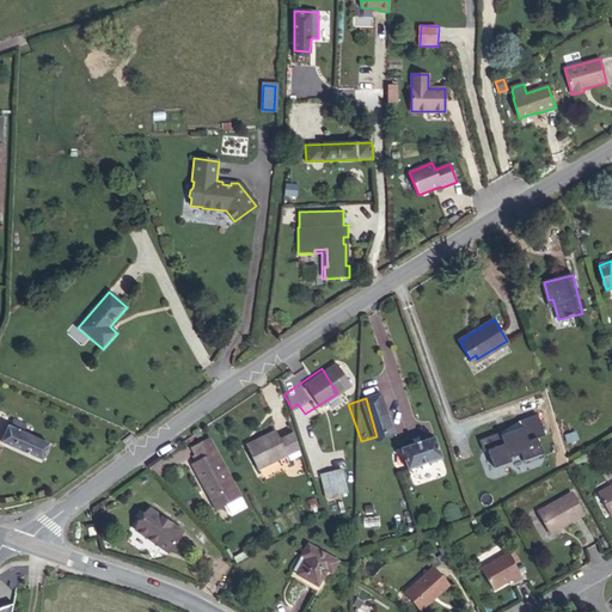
[(298,404),(292,408),(298,418),(305,414),(298,404)]
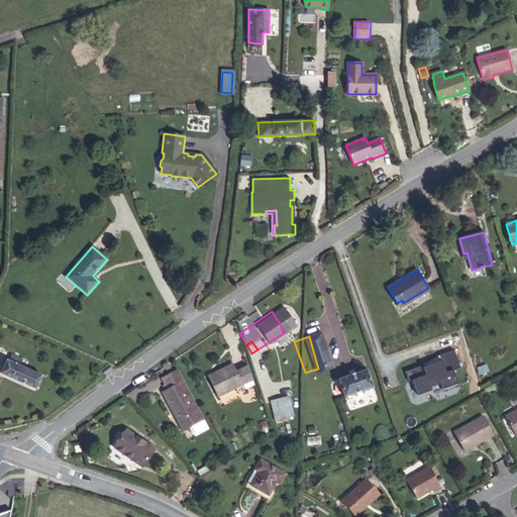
[(423,368),(422,366),(405,372),(409,382),(412,381),(418,396),(431,390),(430,387),(440,384),(442,389),(458,384),(453,371),(460,368),(453,350),(439,355),(441,360),(423,368)]
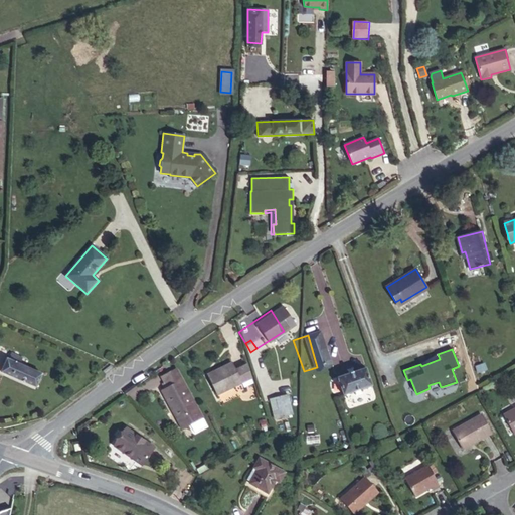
[(1,372),(33,387),(39,375),(17,364),(19,357),(11,353),(1,372)]
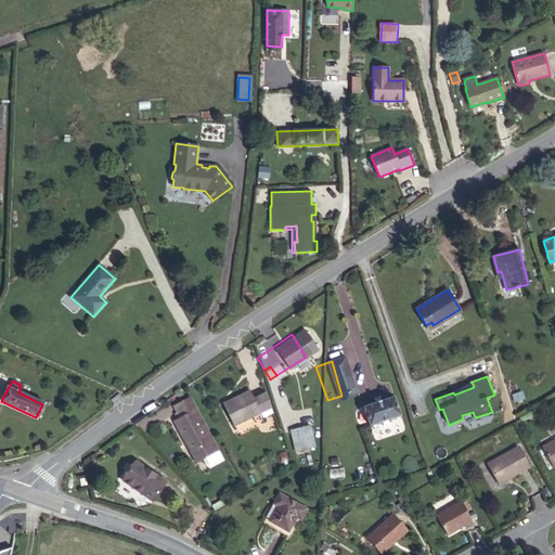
[(472,382),(453,392),(454,395),(474,387),(472,382)]
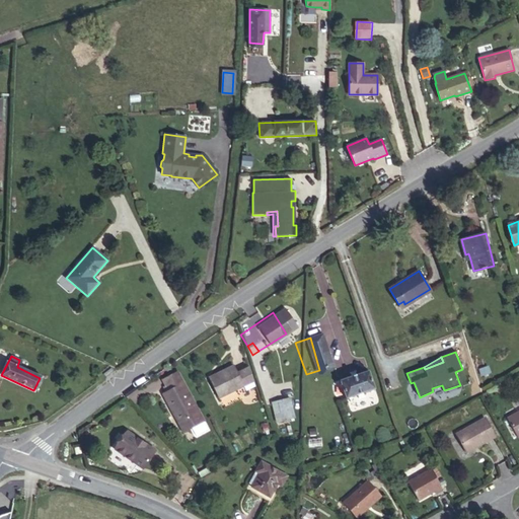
[(487,367),(479,369),(482,375),(490,373),(487,367)]
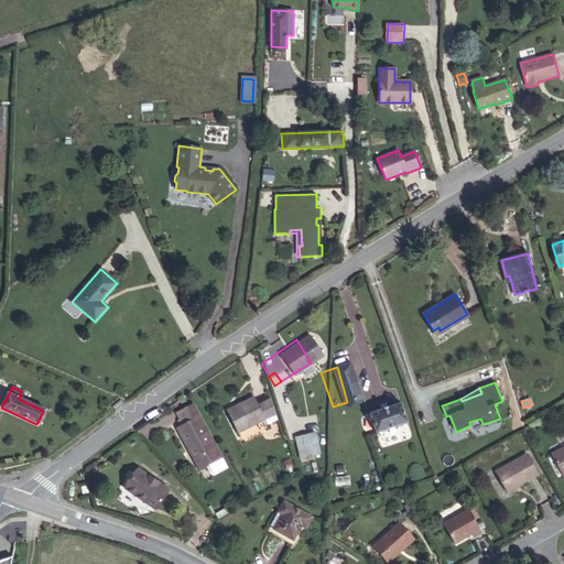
[(112,407),(115,410),(123,403),(121,400),(112,407)]
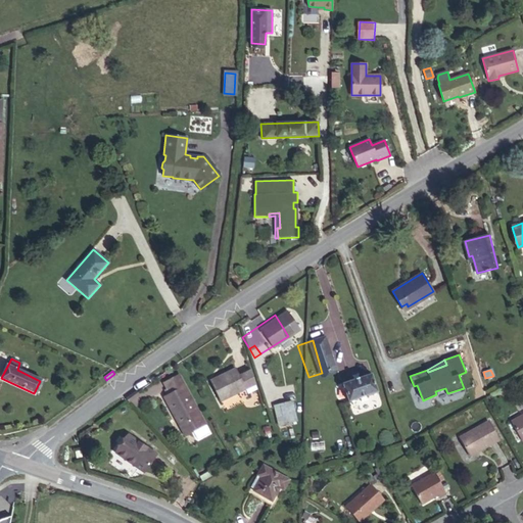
[(223,376),(197,388),(206,409),(233,395),(246,388),(242,376),(227,383),(223,376)]
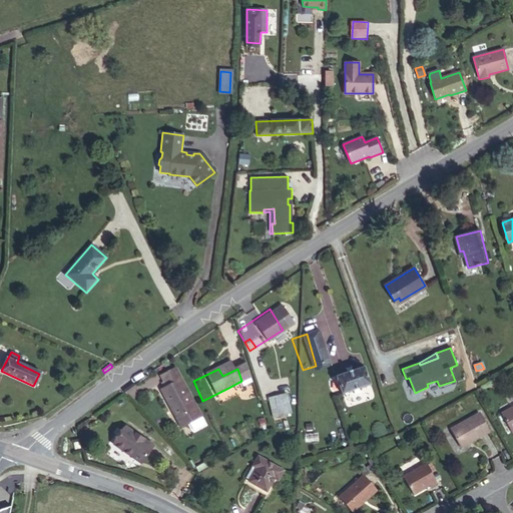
[(356,370),(331,379),(335,395),(362,385),(356,370)]
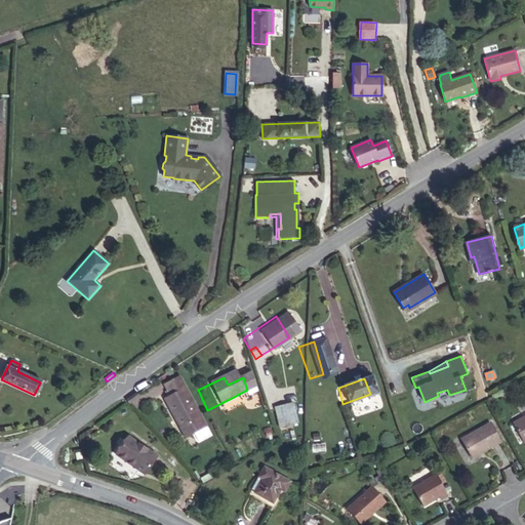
[(164,385),(147,398),(180,441),(198,429),(164,385)]
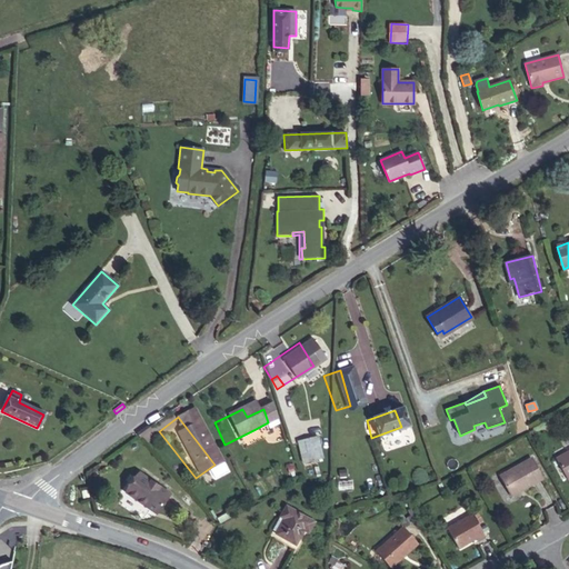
[(487,428),(488,431),(506,426),(505,422),(487,428)]
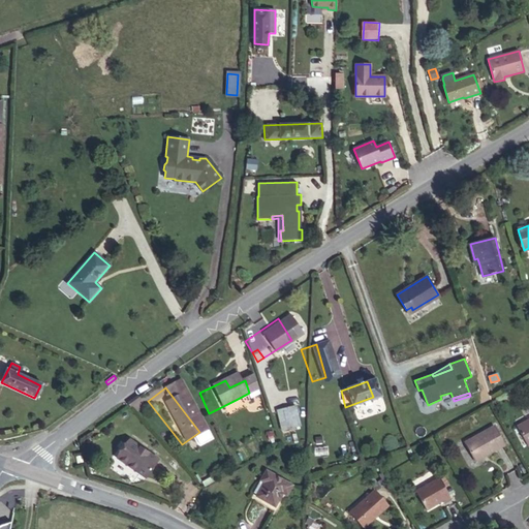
[(284,413),(267,417),(271,438),(289,433),(284,413)]
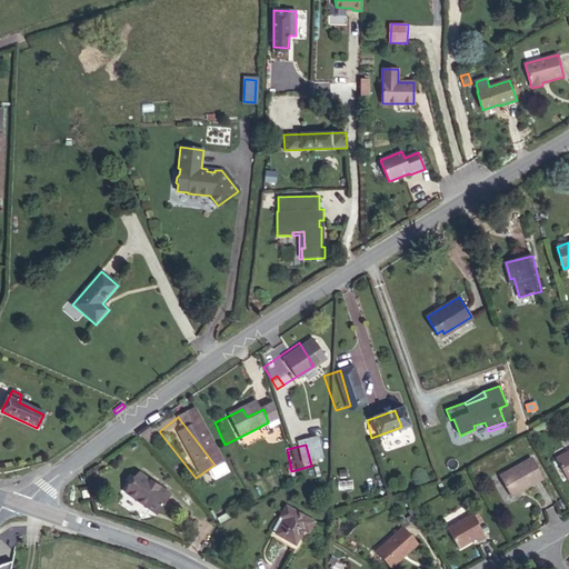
[(568,450),(556,459),(568,479),(568,478),(568,450)]
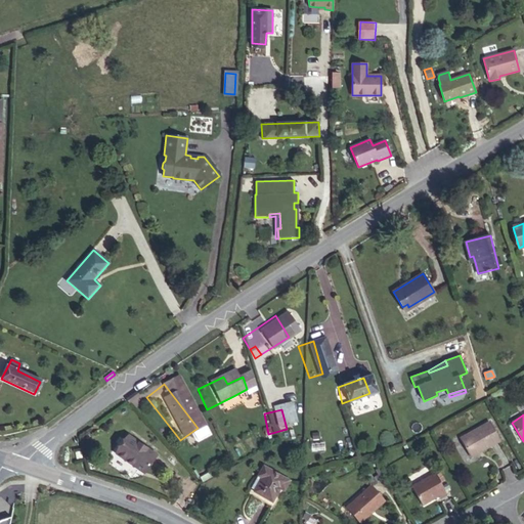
[(489,422),(461,438),(471,457),(499,441),(489,422)]
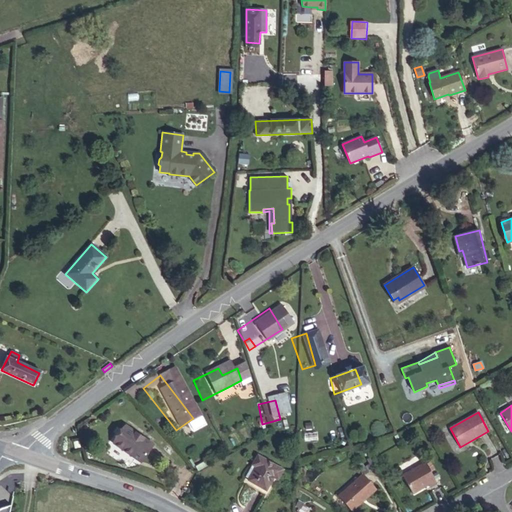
[(136,443),(113,431),(103,447),(127,460),(136,443)]
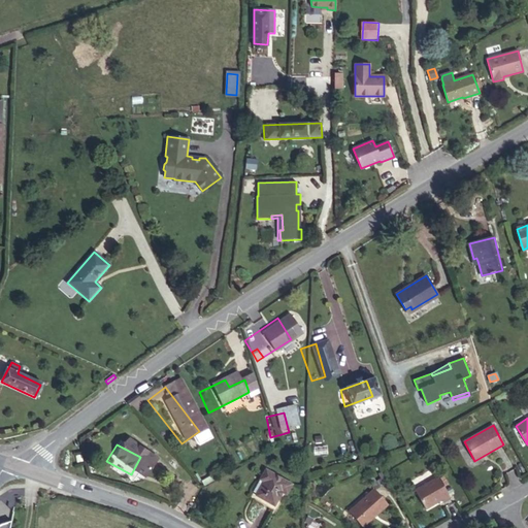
[(388,480),(383,471),(380,473),(383,479),(373,486),(375,489),(388,480)]
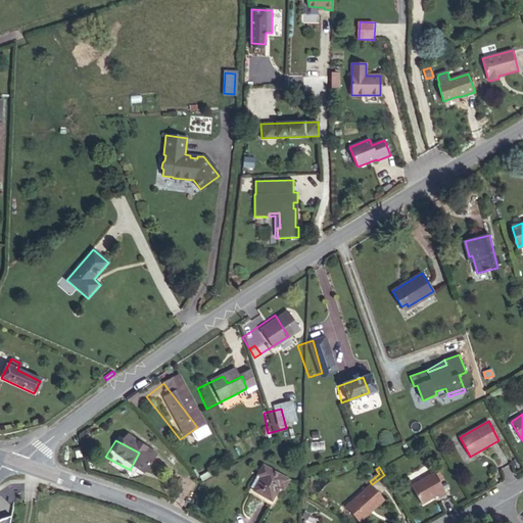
[(434,473),(411,486),(422,505),(437,495),(438,497),(445,493),(434,473)]
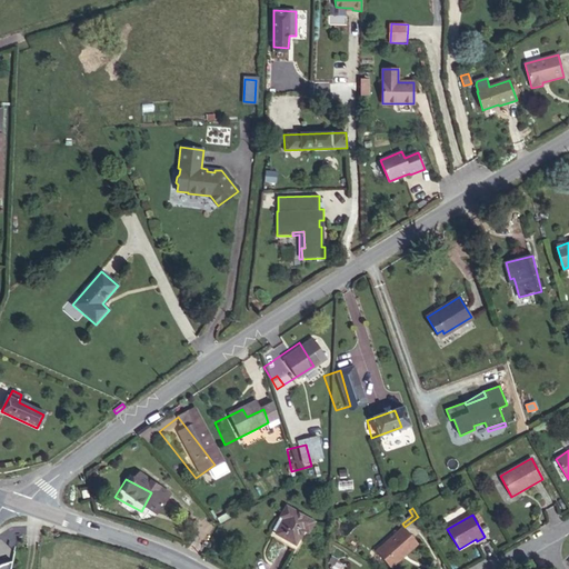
[(305,536),(273,518),(268,528),(275,532),(267,548),(286,558),(295,543),(299,546),(305,536)]
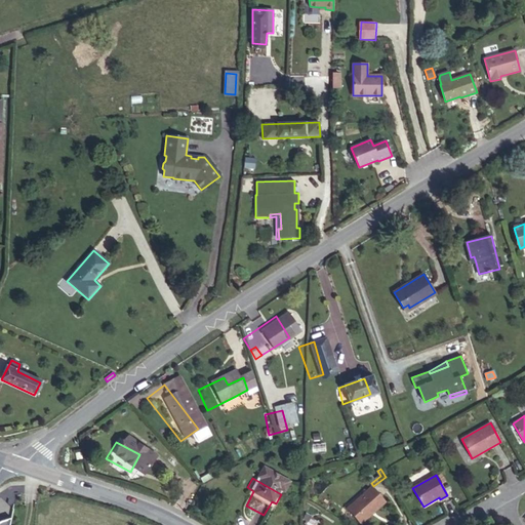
[(371,487),(348,509),(361,524),(386,502),(371,487)]
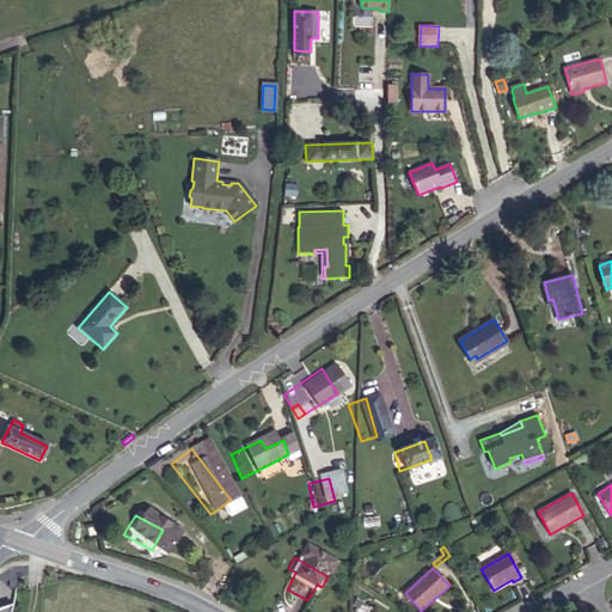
[(359,609),(356,611),(366,611),(368,607),(362,604),(363,603),(356,599),(353,605),(359,609)]
